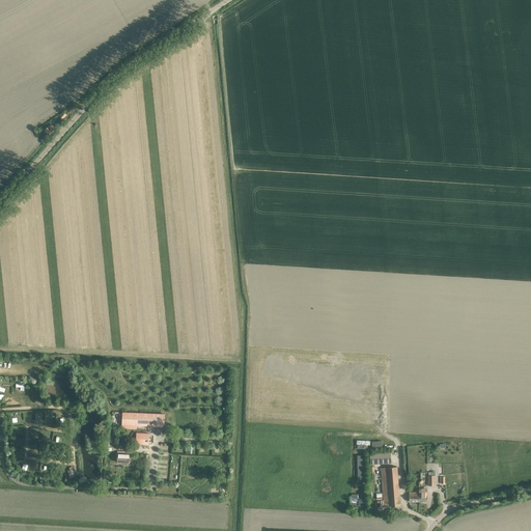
[(52,126),(50,128),(49,128),(48,128),(47,128),(47,129),(46,129),(46,130),(46,131),(46,132),(49,134),(55,129),(52,126)]
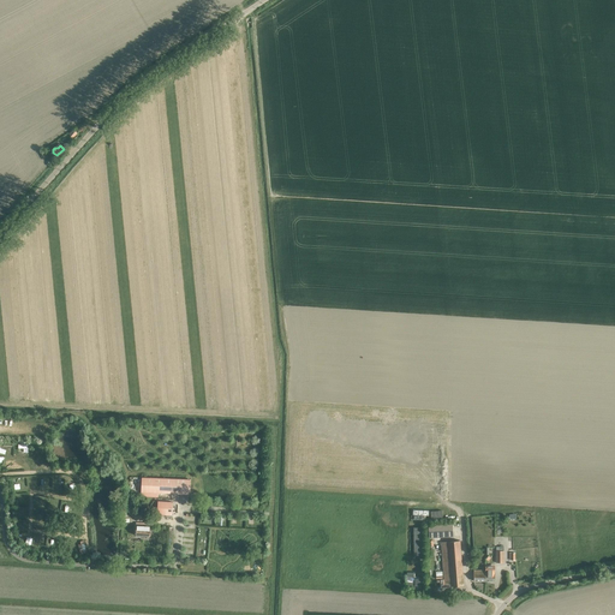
[(190,479),(142,478),(141,493),(190,495),(190,479)]
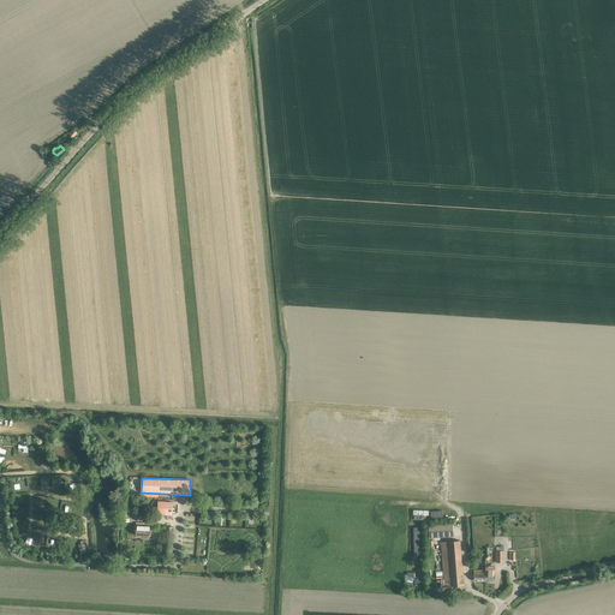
[(172,515),(173,502),(157,501),(157,514),(172,515)]
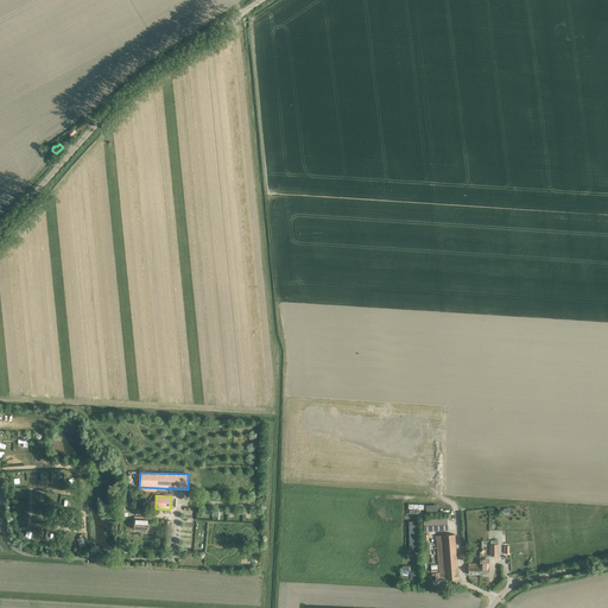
[(149,530),(149,518),(134,517),(134,530),(149,530)]
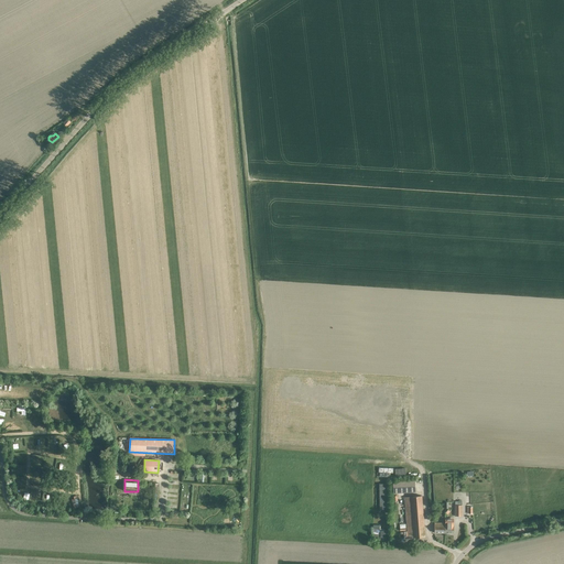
[(414,480),(392,483),(393,494),(415,491),(414,480)]
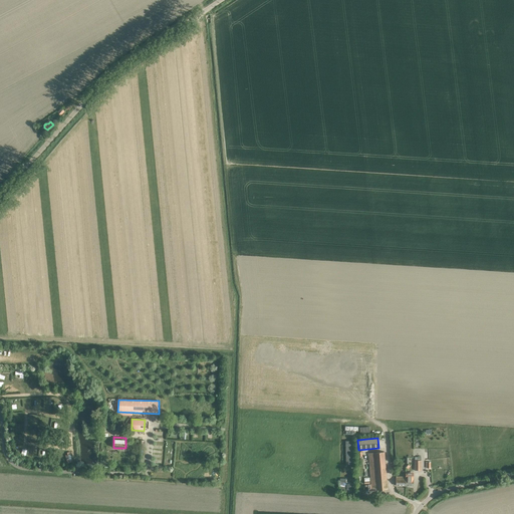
[(384,452),(368,453),(370,471),(371,485),(368,485),(368,490),(388,489),(387,471),(384,452)]
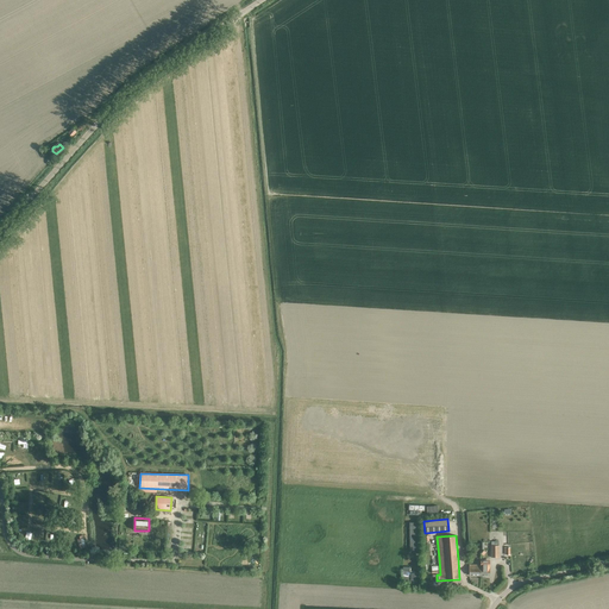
[(481,560),(481,562),(481,576),(490,576),(490,560),(481,560)]
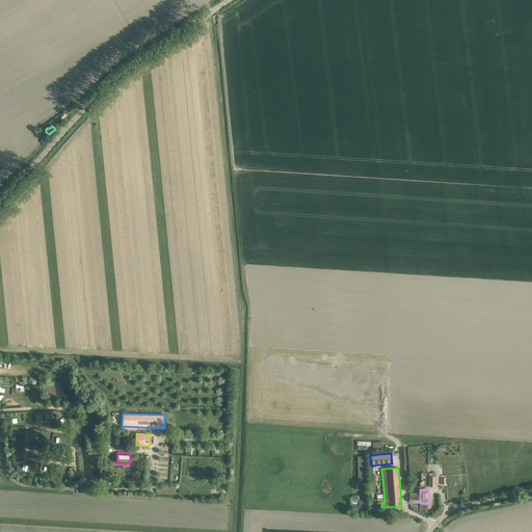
[(420,490),(419,494),(410,494),(409,503),(420,503),(420,490)]
